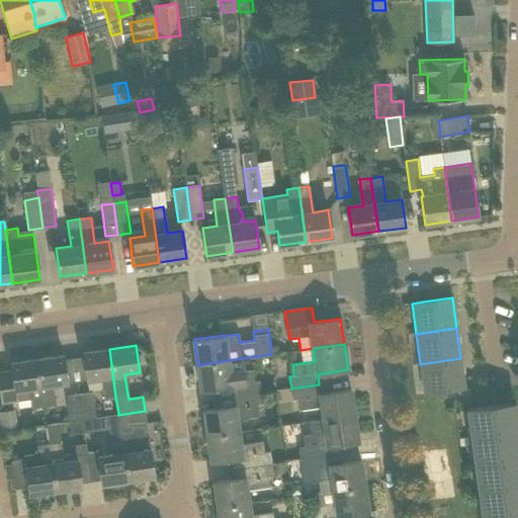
[(115,397),(109,349),(83,353),(87,380),(102,378),(105,398),(115,397)]
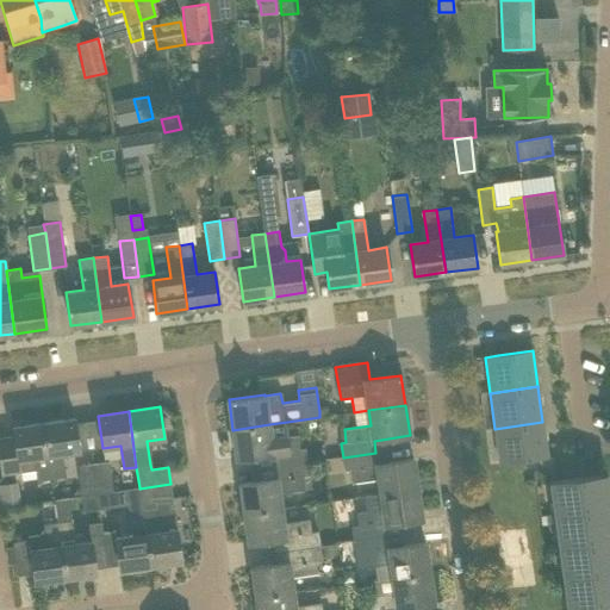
[(79,452),(74,418),(44,423),(51,479),(67,477),(63,453),(79,452)]
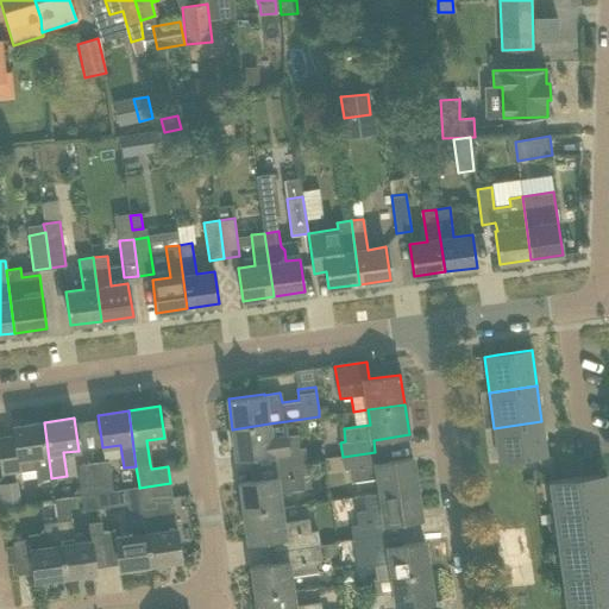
[(297,435),(288,437),(287,421),(269,424),(232,429),(237,459),(272,453),(274,465),(306,462),(305,449),(299,449),(297,435)]
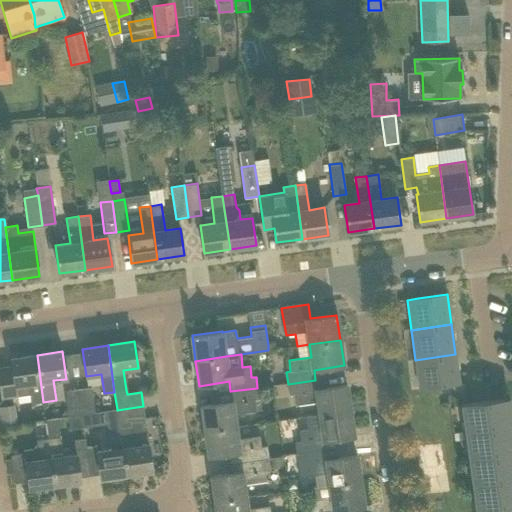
[(460,384),(455,354),(415,360),(420,390),(460,384)]
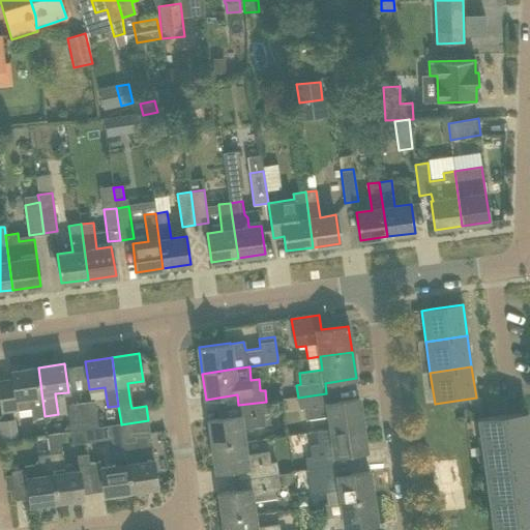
[(18,411),(32,409),(33,417),(45,416),(38,367),(11,372),(12,380),(0,382),(0,395),(2,409),(18,407),(18,411)]
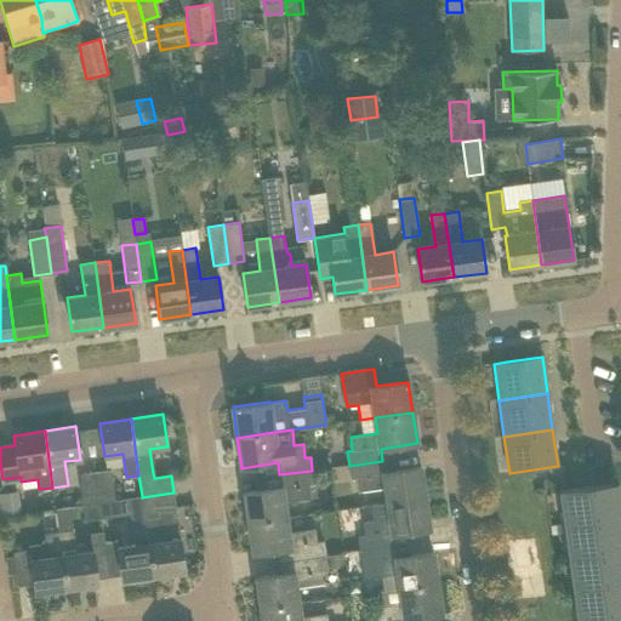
[(385,489),(387,503),(425,499),(420,467),(383,472),(382,461),(349,466),(351,479),(357,479),(359,493),(385,489)]
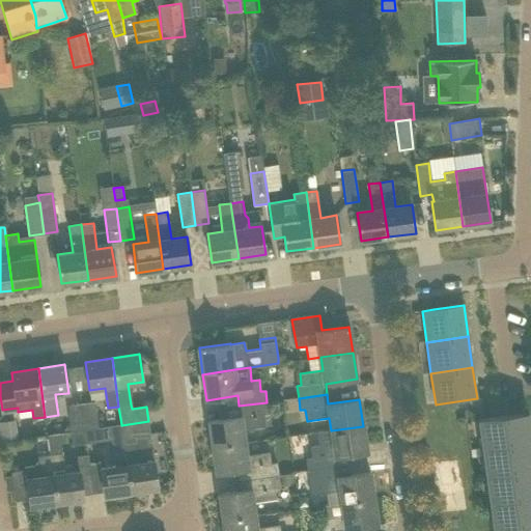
[(94,401),(81,403),(83,420),(84,429),(98,428),(98,427),(94,401)]
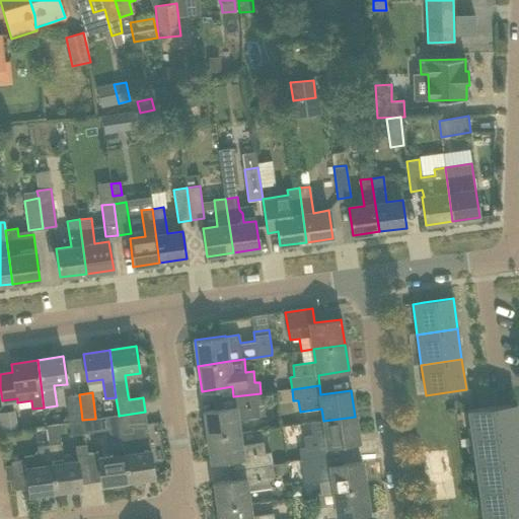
[(208,437),(238,432),(237,420),(260,417),(257,405),(263,404),(261,393),(233,396),(234,406),(204,412),(208,437)]
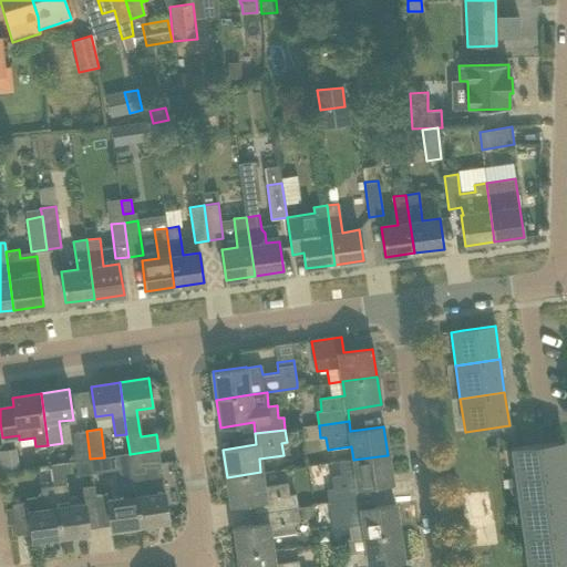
[(566,566),(566,509),(557,442),(538,444),(512,447),(514,462),(517,462),(519,476),(516,477),(518,492),(522,491),(524,506),(519,506),(522,521),(526,521),(527,536),(524,536),(526,550),(529,549),(532,565),(528,565),(527,566),(566,566)]
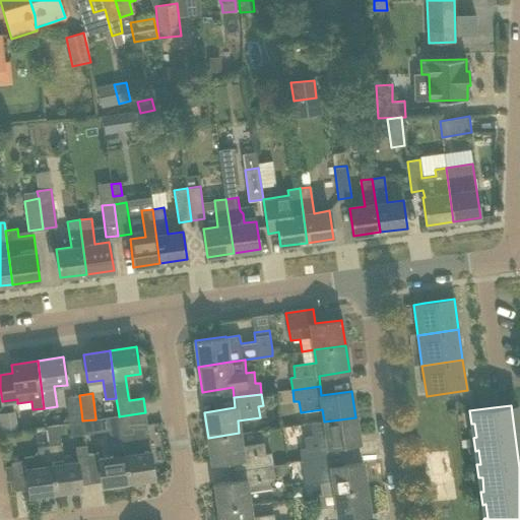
[(0,416),(1,430),(18,428),(16,409),(0,410),(0,416)]
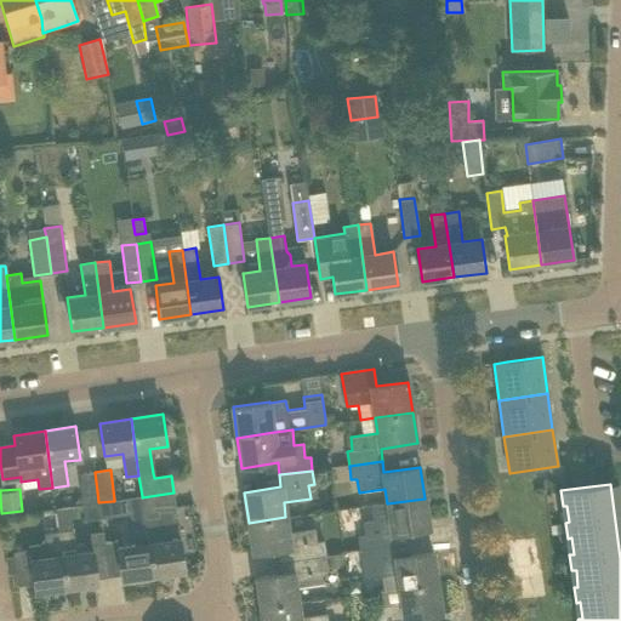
[(97,491),(81,494),(83,505),(98,502),(97,491)]
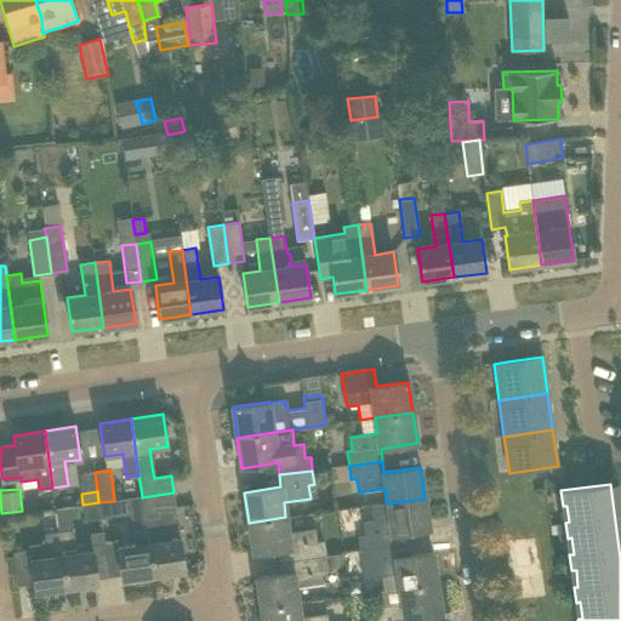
[(174,493),(142,497),(153,576),(184,571),(174,493)]
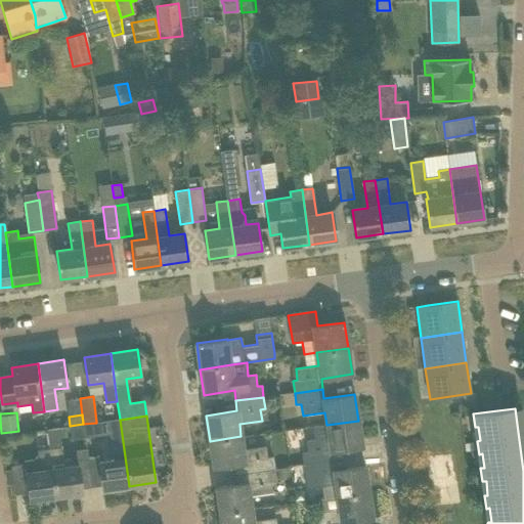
[(85,438),(110,435),(111,439),(114,461),(98,463),(102,490),(129,486),(120,420),(120,419),(107,421),(96,422),(96,423),(83,424),(85,438)]
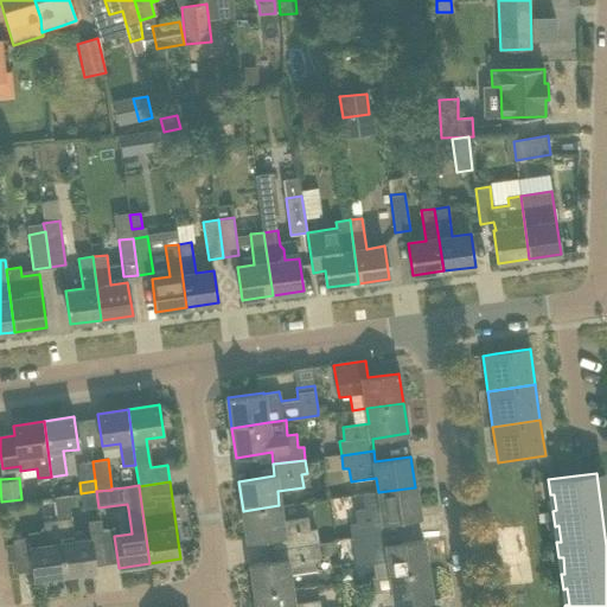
[(350,524),(352,540),(384,534),(382,523),(420,517),(415,487),(378,492),(363,494),(365,510),(355,511),(357,523),(350,524)]
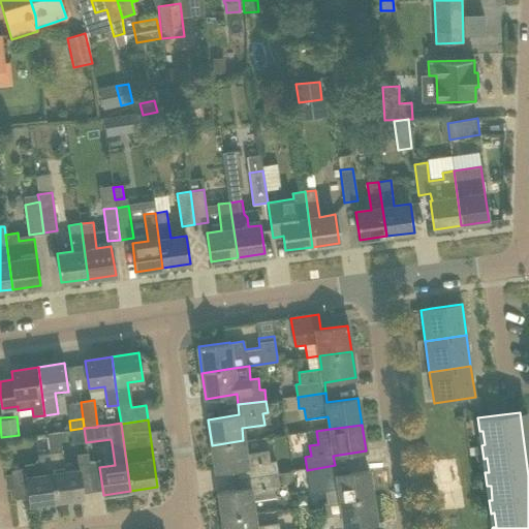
[(48,433),(50,452),(56,501),(84,497),(79,469),(64,471),(62,450),(59,432),(48,433)]
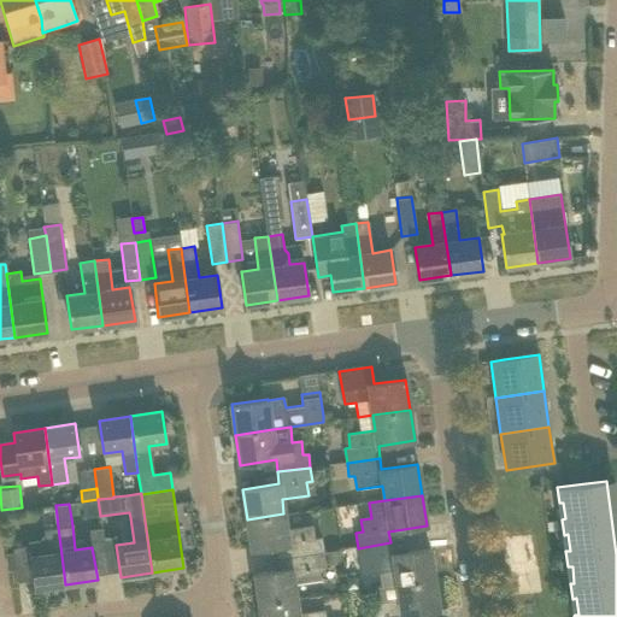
[(252,550),(288,545),(289,557),(324,552),(322,536),(315,538),(312,526),(286,529),(283,513),(247,519),(252,550)]
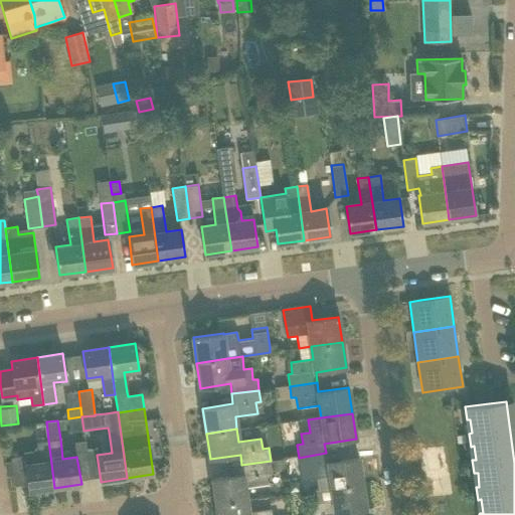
[(37,443),(38,450),(24,453),(24,457),(10,459),(15,486),(28,484),(29,492),(54,488),(48,440),(38,442),(37,443)]
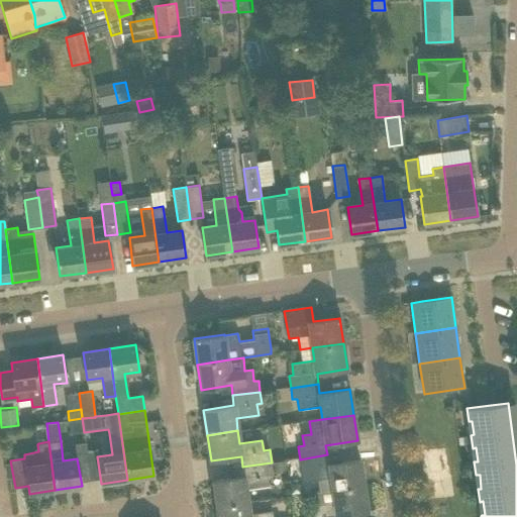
[(75,444),(77,453),(87,452),(85,442),(75,444)]
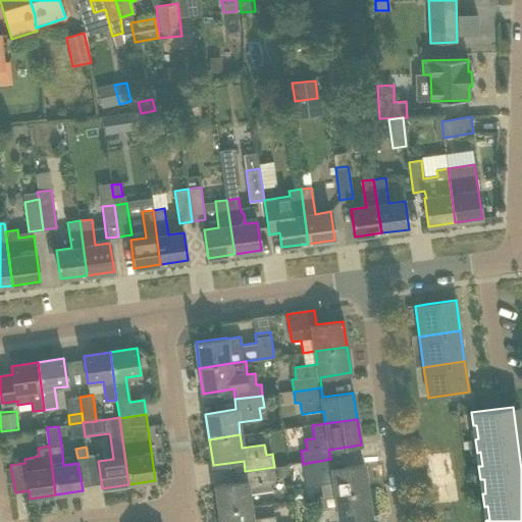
[(432,502),(460,499),(455,451),(427,455),(432,502)]
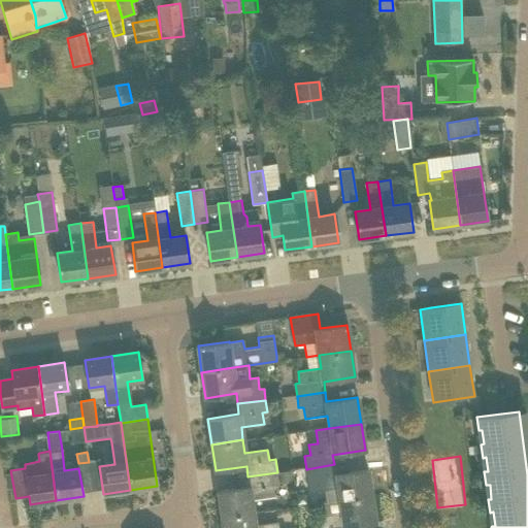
[(335,474),(334,464),(306,469),(307,479),(312,477),(315,491),(337,488),(339,500),(371,495),(368,469),(335,474)]
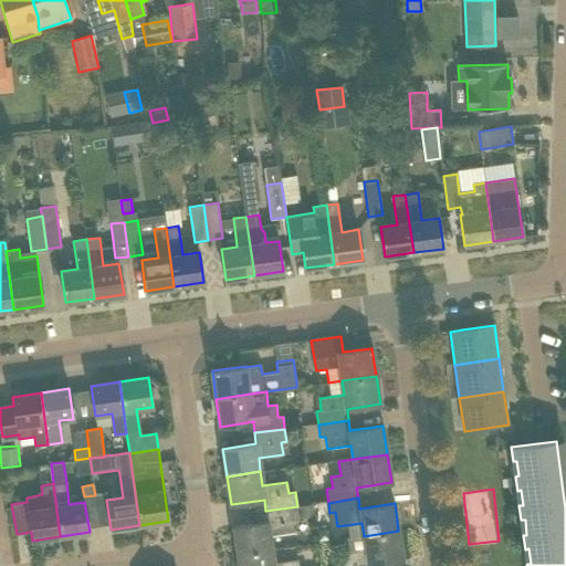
[(297,506),(265,511),(268,522),(233,526),(238,554),(271,549),(269,536),(294,533),(292,520),(300,519),(297,506)]
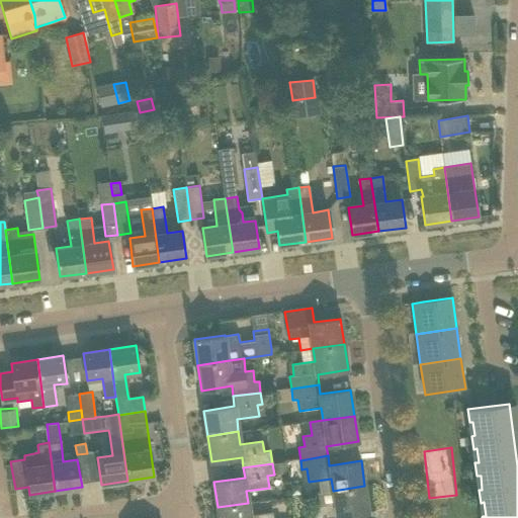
[(308,517),(335,517),(336,517),(368,512),(364,486),(333,491),(335,504),(312,507),(314,517),(309,517),(308,517)]
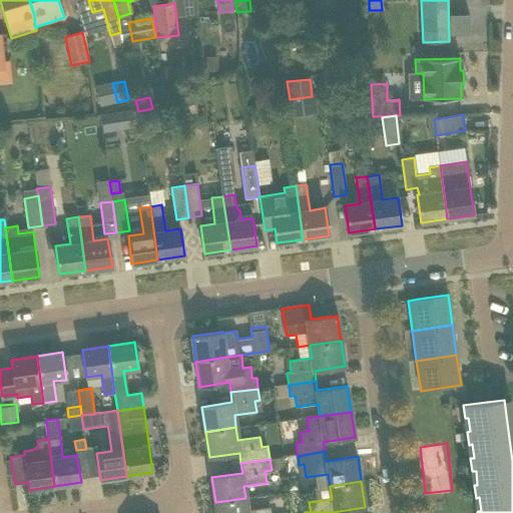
[(270,512),(270,507),(247,510),(245,498),(215,502),(216,512),(270,512)]
